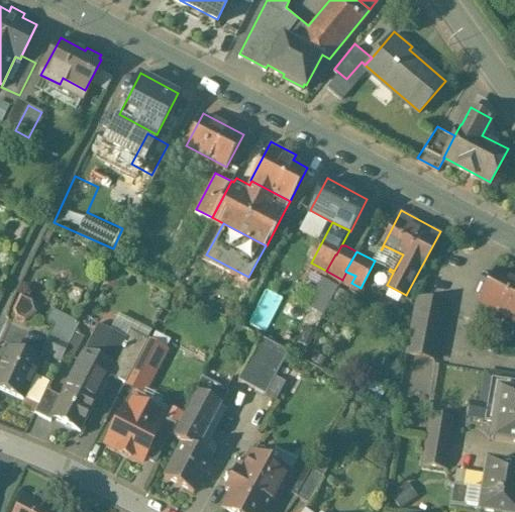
[(514,277),(498,268),(482,299),(514,316),(514,277)]
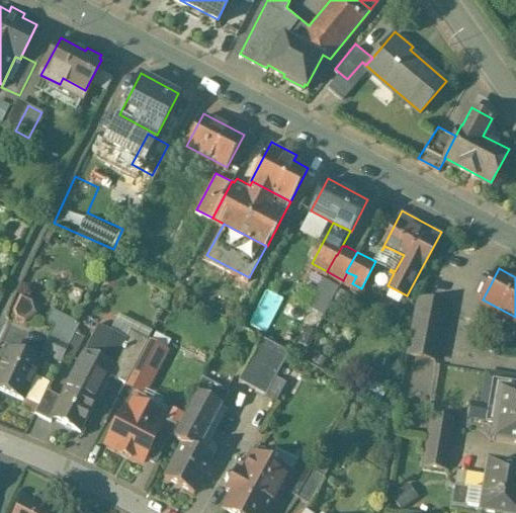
[(441,356),(451,297),(419,291),(408,350),(441,356)]
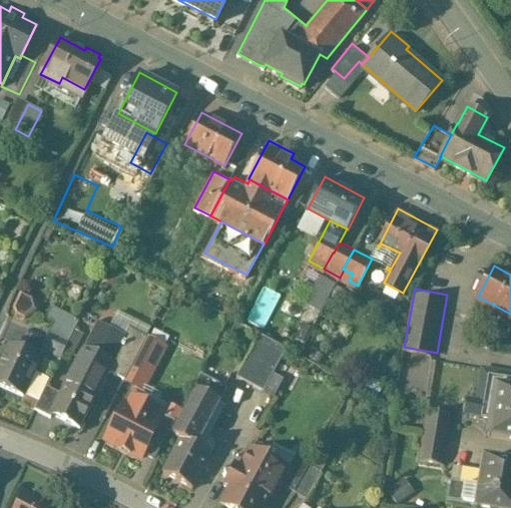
[(79,317),(53,304),(48,315),(56,319),(52,328),(70,337),(79,317)]
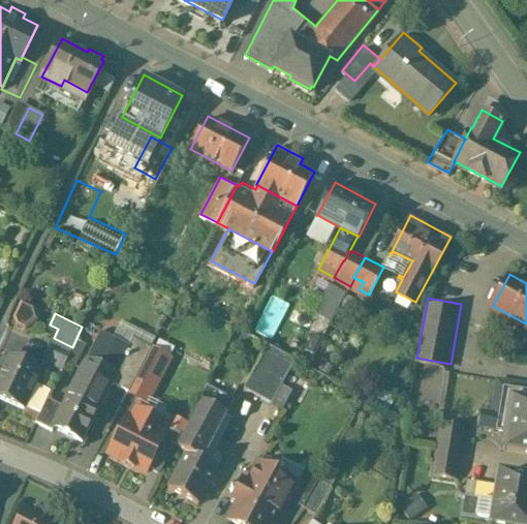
[(64,403),(54,423),(55,423),(83,437),(113,380),(129,389),(152,345),(133,336),(129,343),(101,330),(64,403)]
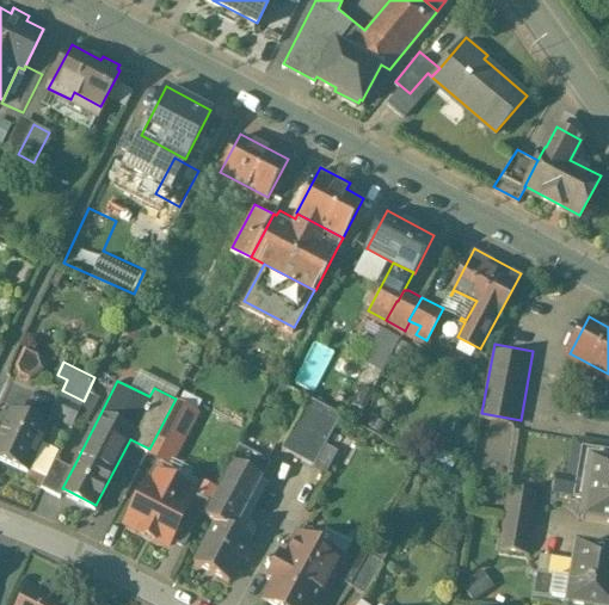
[(84,401),(62,390),(51,412),(73,423),(84,401)]
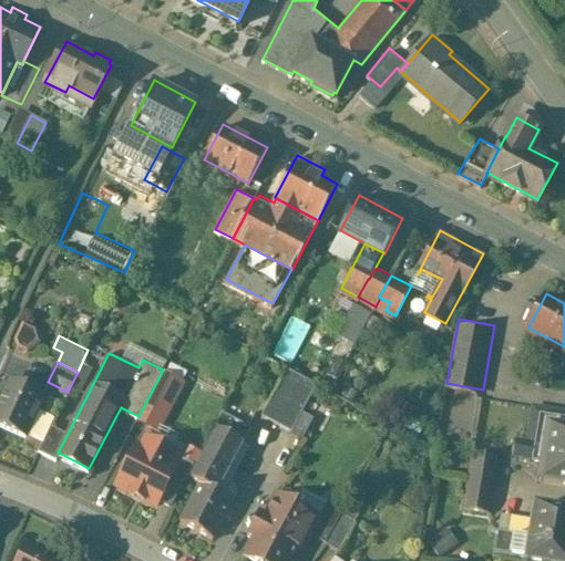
[(318,382),(288,365),(263,413),(293,428),(318,382)]
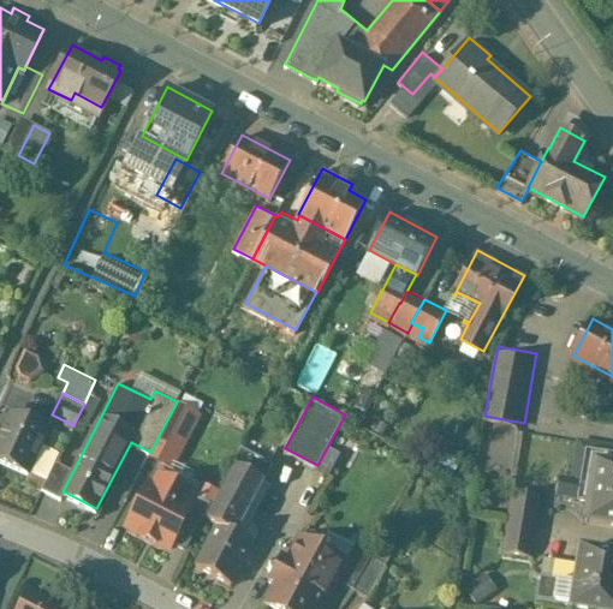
[(177,401),(150,452),(166,460),(167,459),(172,461),(183,440),(184,441),(198,413),(177,401)]
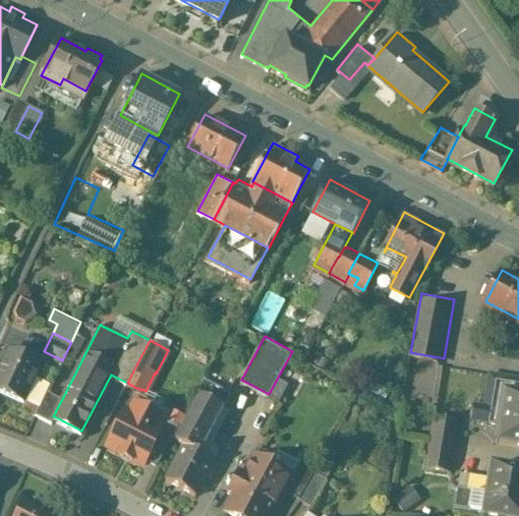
[(41,362),(9,347),(0,367),(0,387),(24,399),(41,362)]
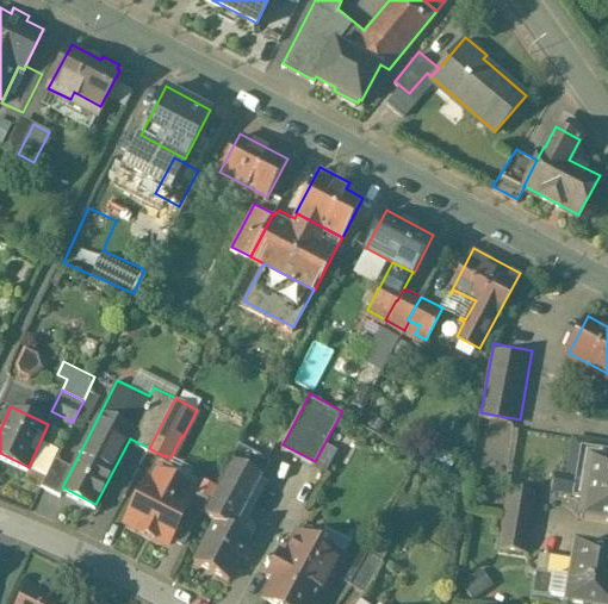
[(494,430),(520,430),(520,418),(494,418),(494,430)]
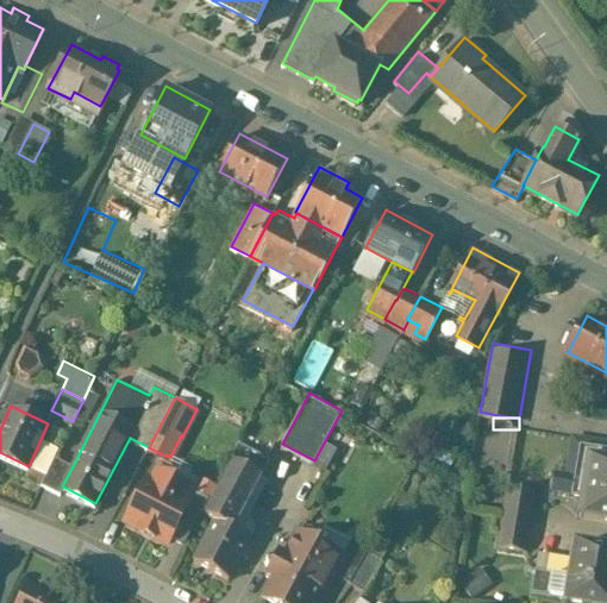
[(182,437),(181,435),(170,457),(202,473),(213,452),(182,437)]
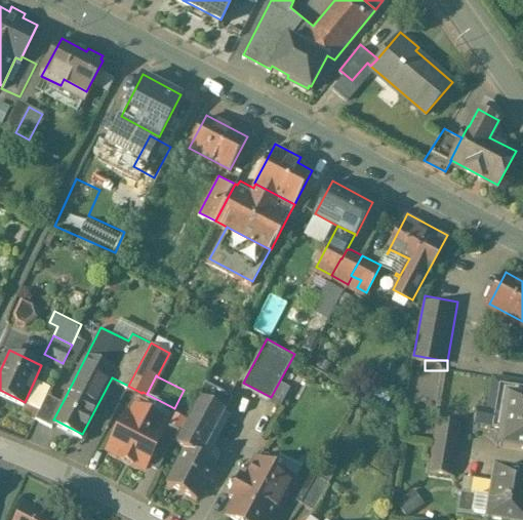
[(234,394),(206,378),(198,395),(202,396),(202,395),(226,408),(234,394)]
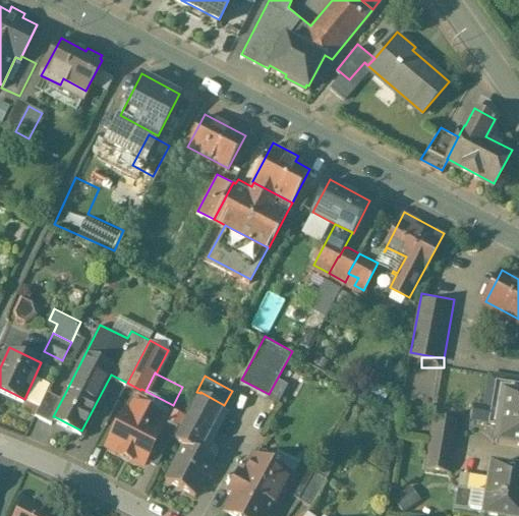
[(48,389),(37,412),(52,420),(54,416),(53,416),(63,397),(48,389)]
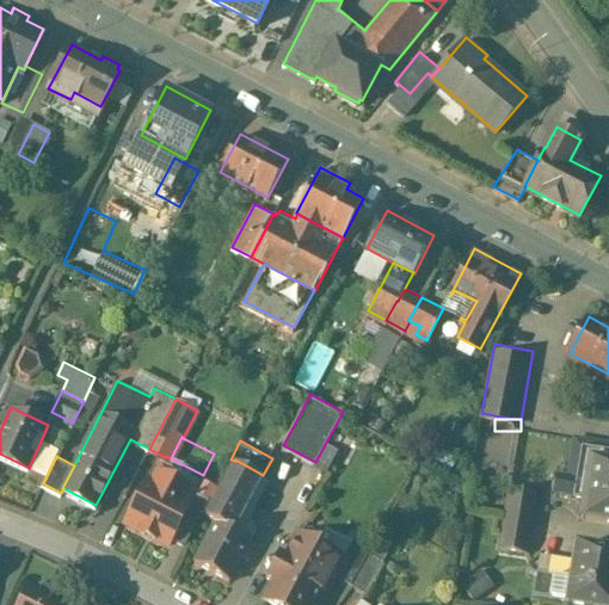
[(171,458),(166,456),(165,457),(131,523),(168,542),(203,475),(171,458)]
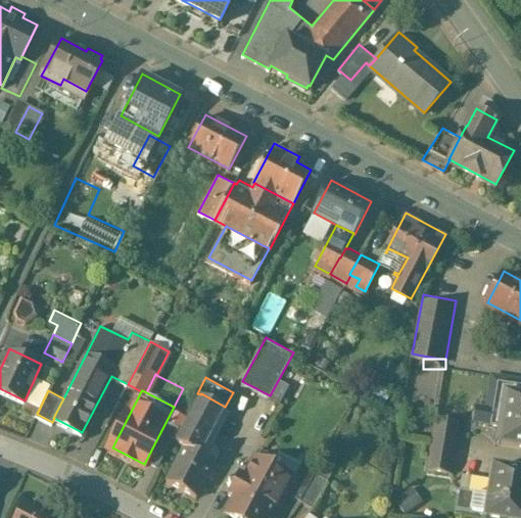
[(520,393),(507,391),(499,440),(520,443),(520,393)]
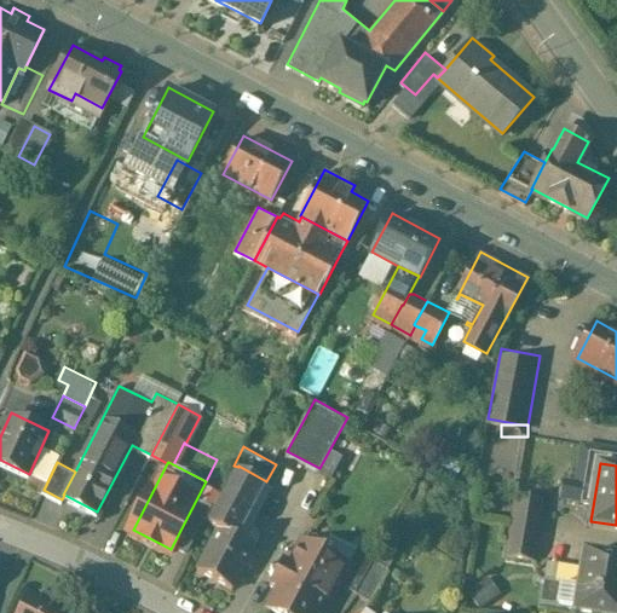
[(238,467),(209,521),(220,527),(220,526),(237,535),(266,481),(238,466),(238,467)]
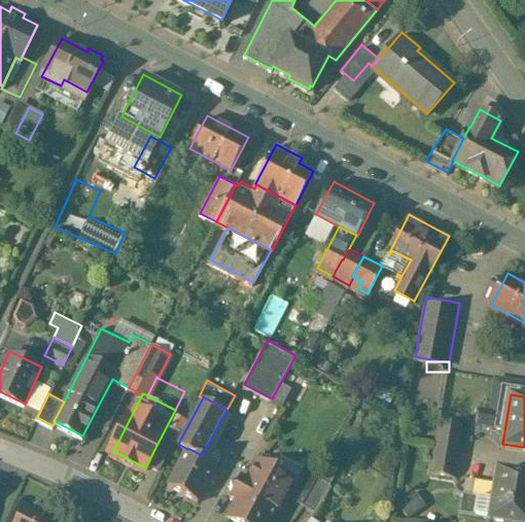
[(463,422),(441,419),(436,445),(458,449),(463,422)]
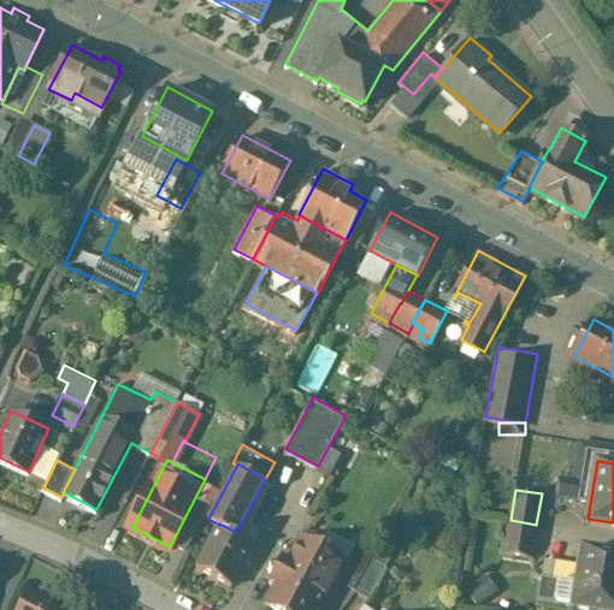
[(536,525),(511,520),(505,550),(531,555),(536,525)]
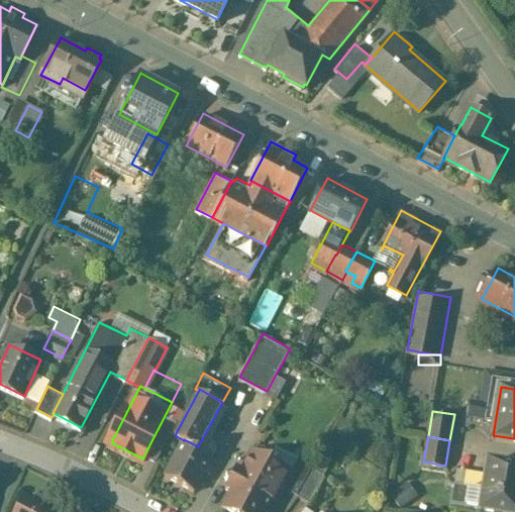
[(198,446),(184,439),(184,440),(166,474),(195,490),(213,454),(198,446)]
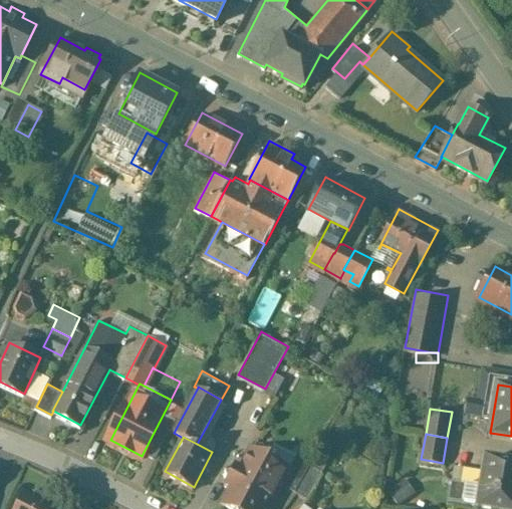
[(291,468),(252,448),(242,467),(237,465),(237,464),(236,464),(235,465),(234,468),(225,470),(228,478),(227,481),(227,480),(226,482),(227,483),(228,483),(232,485),(223,502),(235,508),(234,508),(263,508),(271,495),(275,497),(278,492),(291,468)]
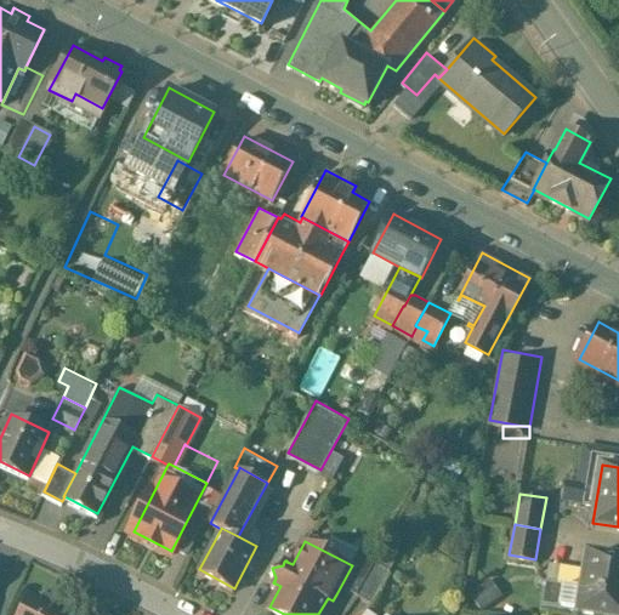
[(618,556),(588,551),(581,586),(546,580),(543,602),(578,608),(618,614),(618,556)]
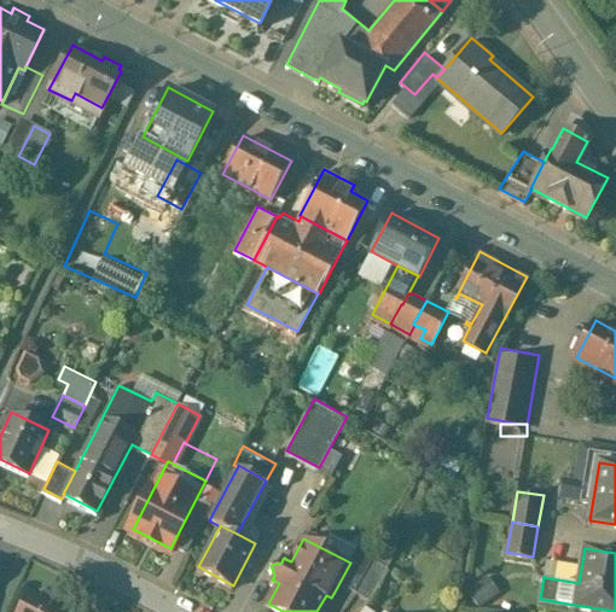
[(373,557),(355,589),(371,598),(389,565),(373,557)]
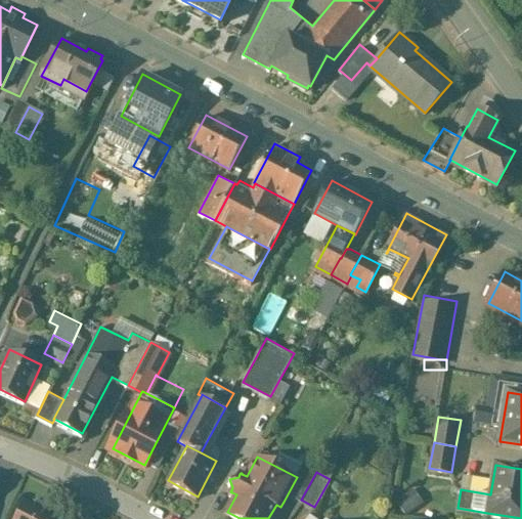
[(416,483),(398,495),(406,508),(425,495),(416,483)]
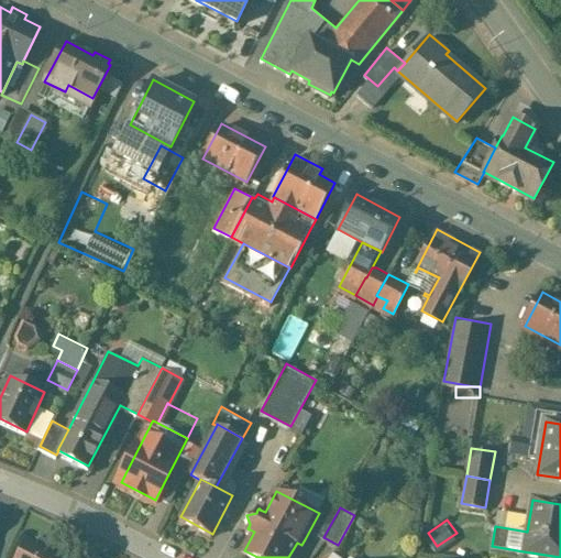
[(63,557),(26,539),(17,557),(63,557)]
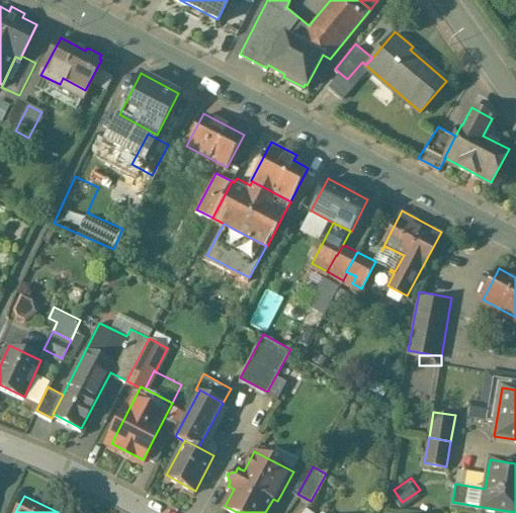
[(299,512),(319,512),(307,502),(298,512),(299,512)]
